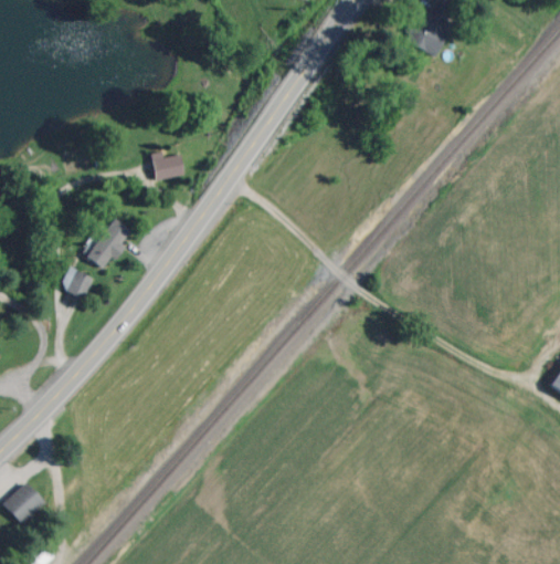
[(436,54),(455,9),(436,1),(429,20),(414,14),(403,40),(436,54)]
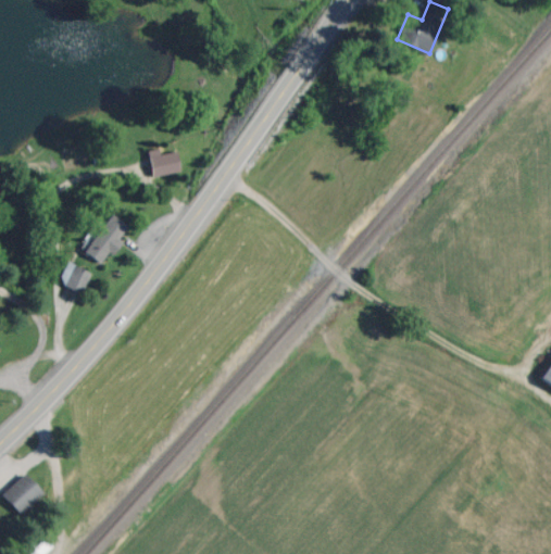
[(148,151),(155,178),(184,172),(178,150),(162,154),(160,148),(148,151)]
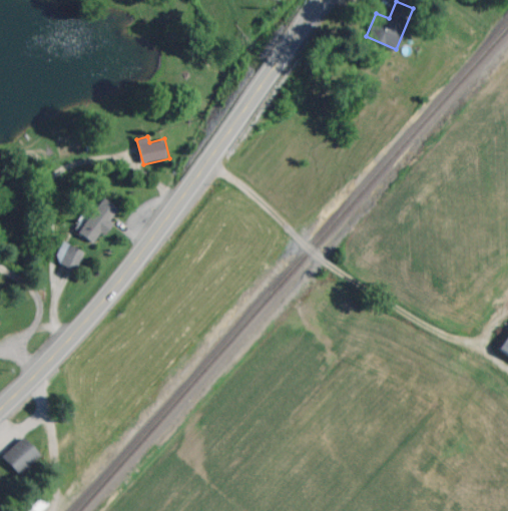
[(119,208),(99,197),(78,233),(98,245),(119,208)]
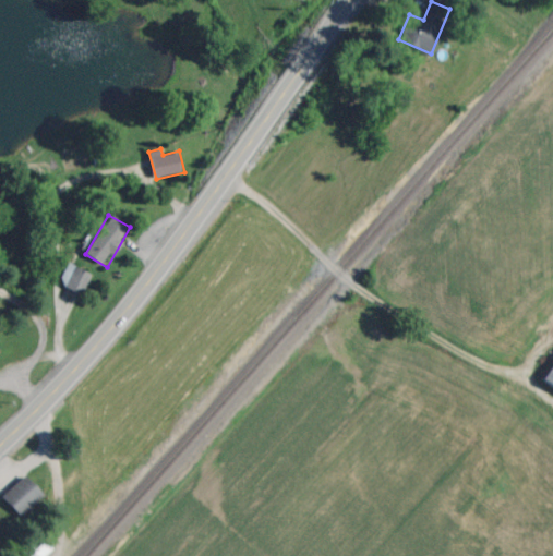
[(67,287),(85,294),(94,275),(75,267),(67,287)]
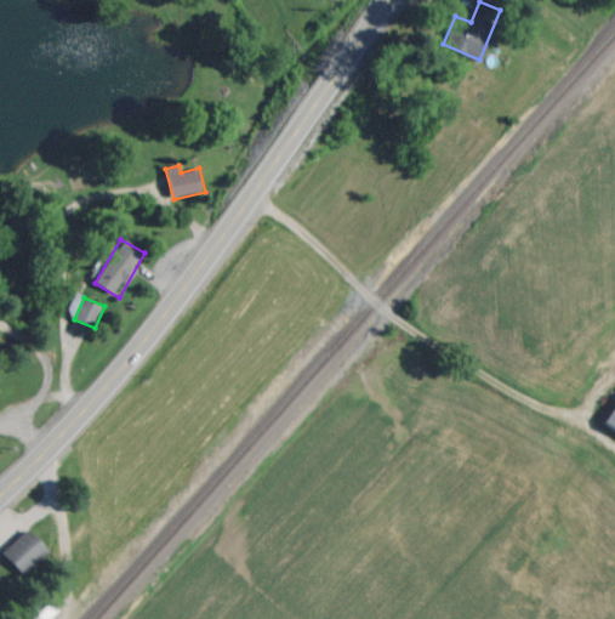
[(614,405),(602,422),(614,431),(614,405)]
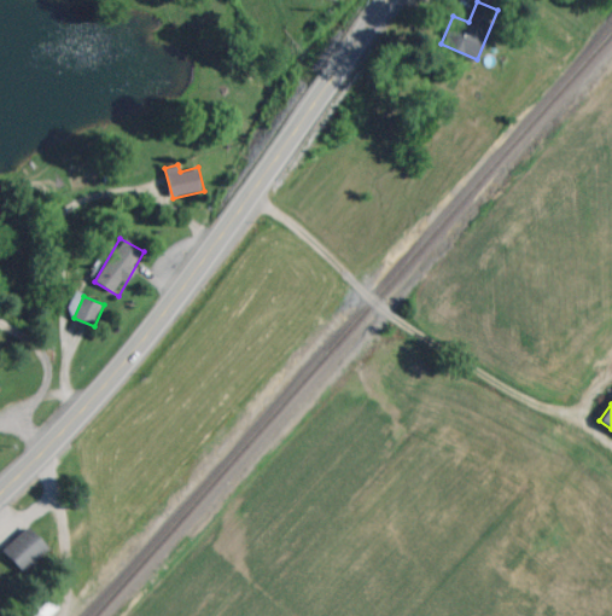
[(1,551),(22,573),(47,548),(25,527),(1,551)]
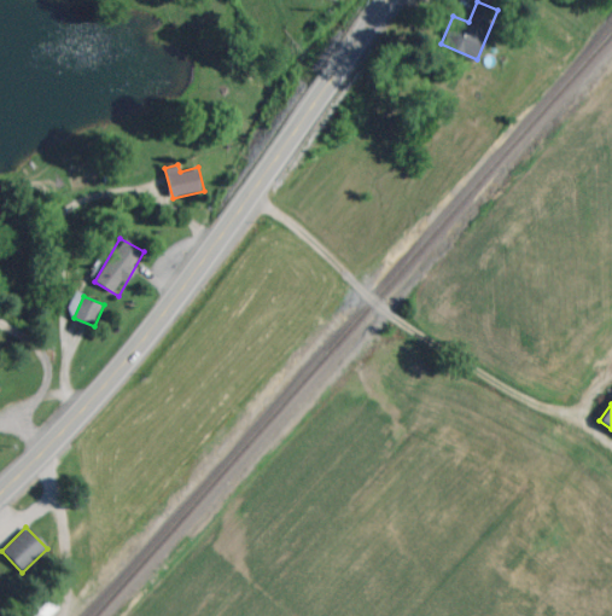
[(52,615),(62,608),(48,594),(27,615),(52,615)]
